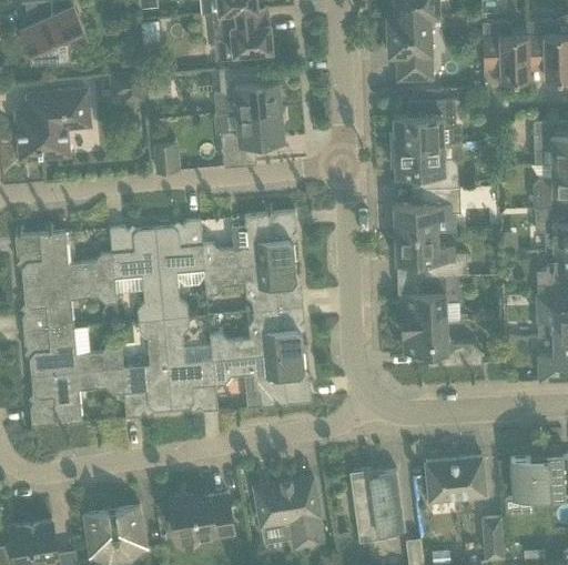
[(27,26),(19,29),(29,52),(30,67),(56,64),(54,40),(83,28),(73,6),(67,8),(63,0),(24,3),(27,26)]
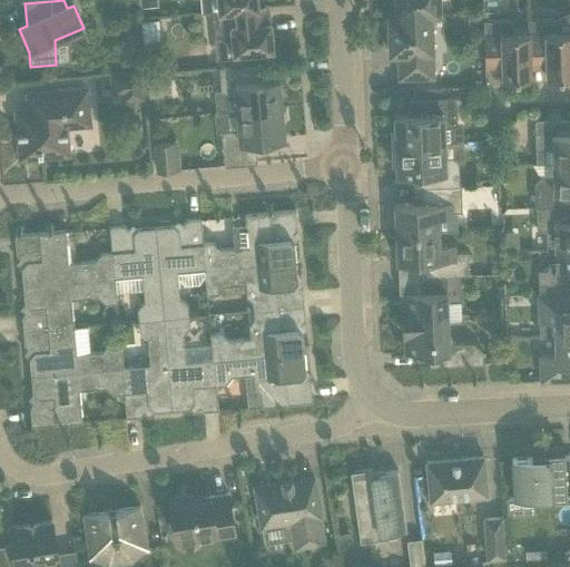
[(217,0),(219,15),(256,11),(258,11),(257,0),(217,0)]
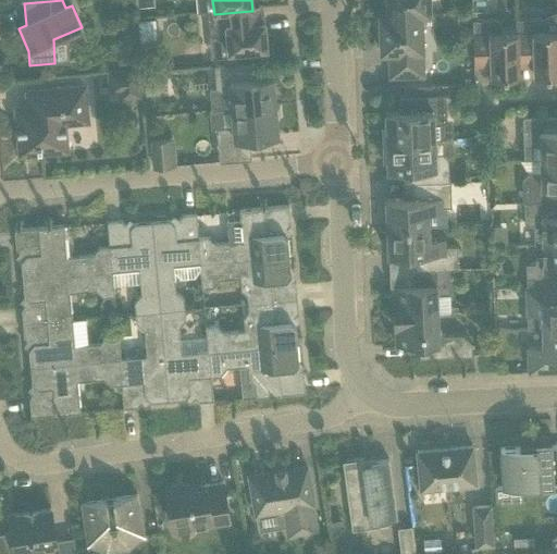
[(379,17),(430,16),(429,0),(385,0),(383,3),(384,16),(379,17)]
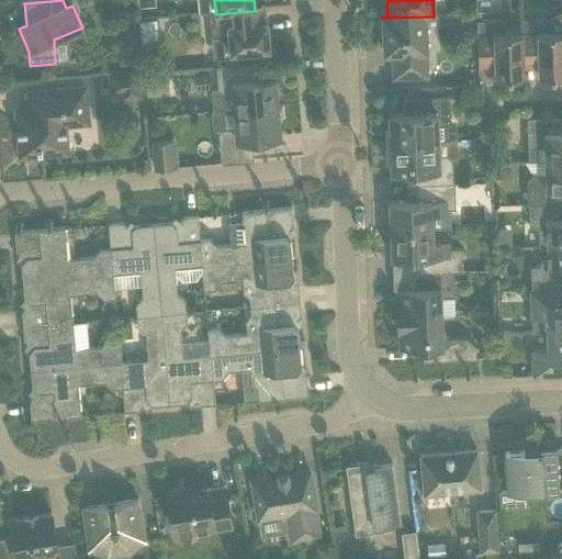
[(216,14),(210,14),(211,38),(229,44),(229,55),(235,55),(235,59),(250,58),(249,54),(269,52),(267,24),(254,25),(253,11),(216,14)]
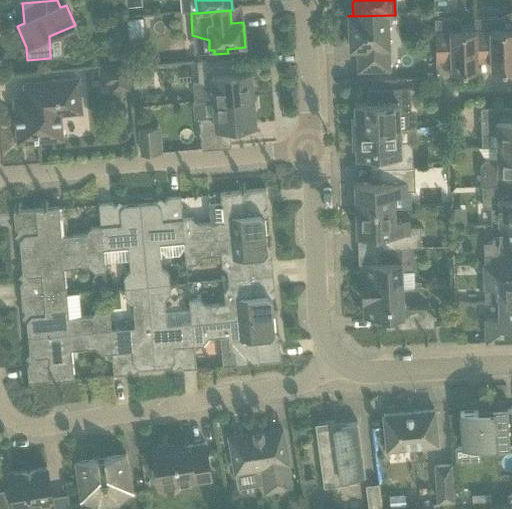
[(395,15),(348,16),(348,19),(345,23),(345,30),(349,34),(349,50),(357,50),(358,73),(389,72),(387,16),(395,15)]
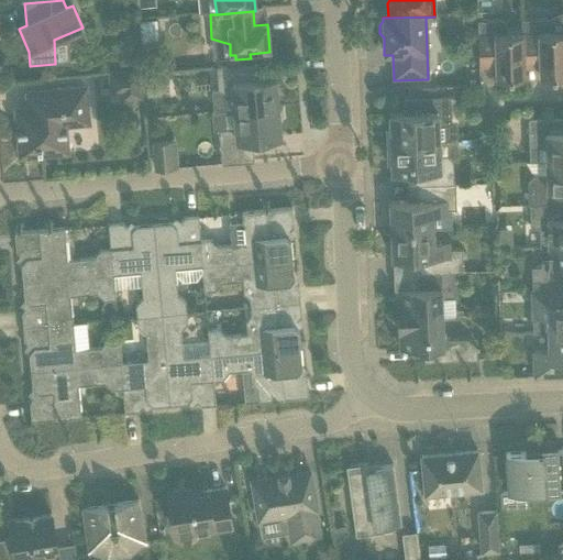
[(157,22),(139,24),(141,40),(158,37),(157,22)]
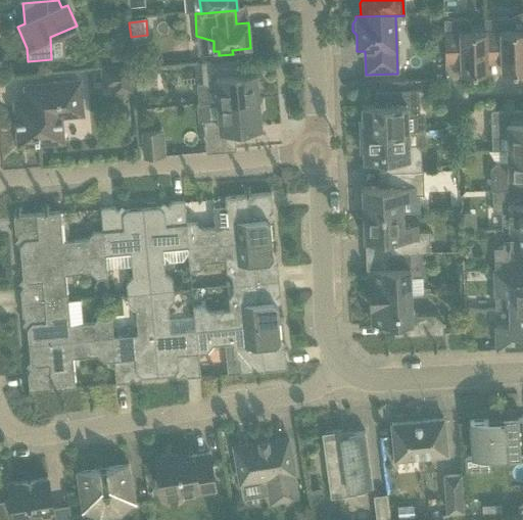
[(508,20),(485,21),(485,33),(486,59),(501,59),(501,66),(501,73),(514,73),(516,75),(522,74),(522,32),(511,33),(511,28),(508,20)]
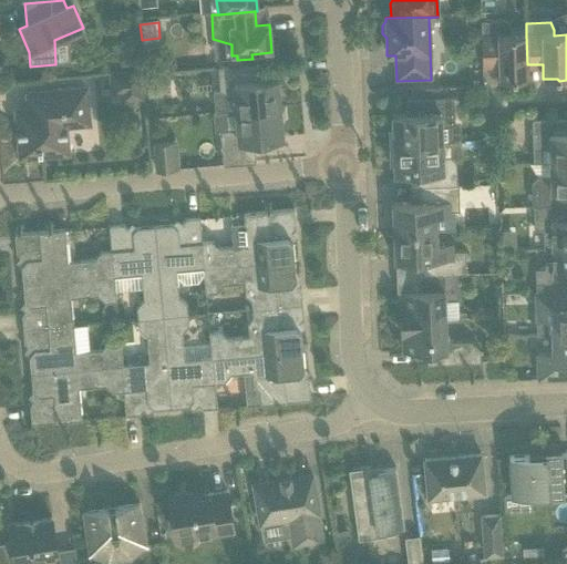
[(507,23),(481,24),(482,65),(498,65),(500,72),(500,81),(513,80),(515,82),(527,82),(527,71),(527,64),(526,36),(511,37),(511,31),(507,23)]
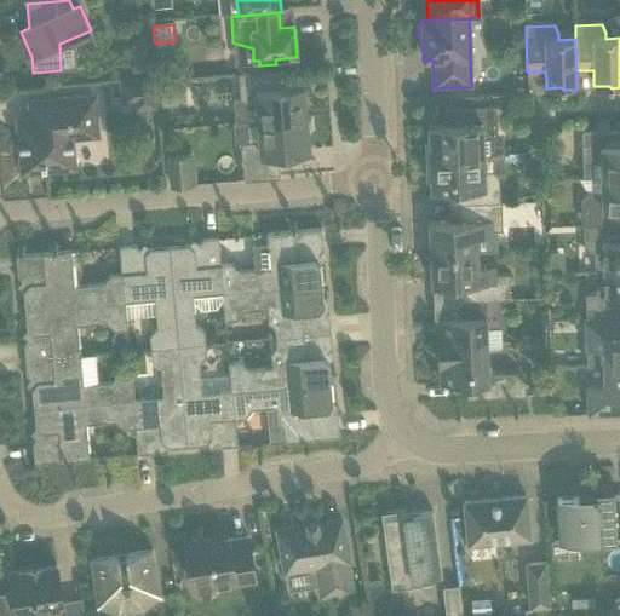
[(258,124),(305,120),(303,88),(297,90),(288,86),(283,86),(282,73),(237,76),(240,103),(257,108),(258,124)]
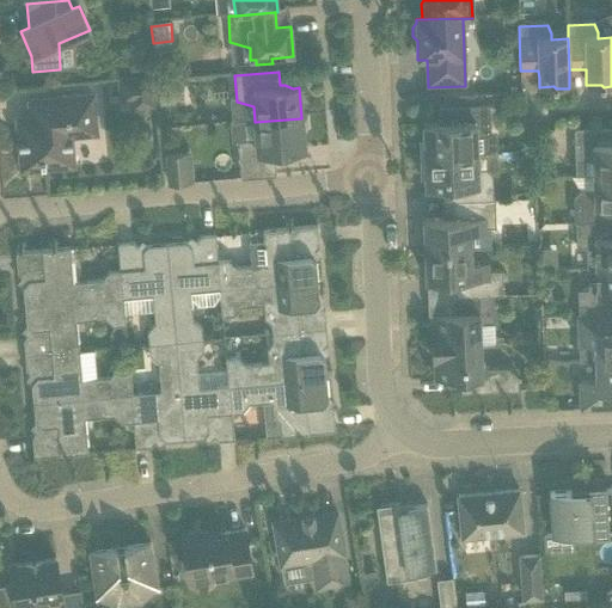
[(118,106),(129,106),(130,112),(154,111),(152,80),(117,83),(118,106)]
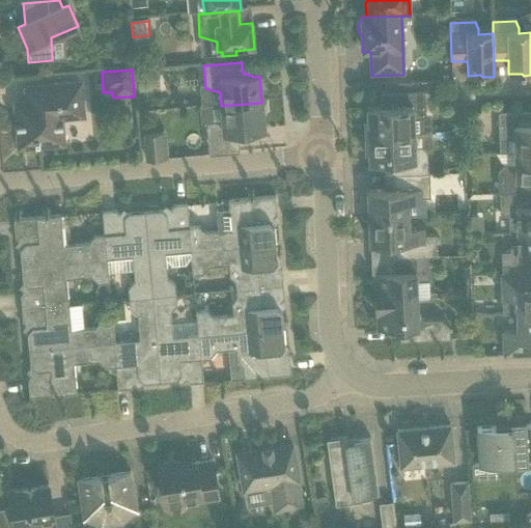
[(150,75),(137,76),(139,93),(152,92),(150,75)]
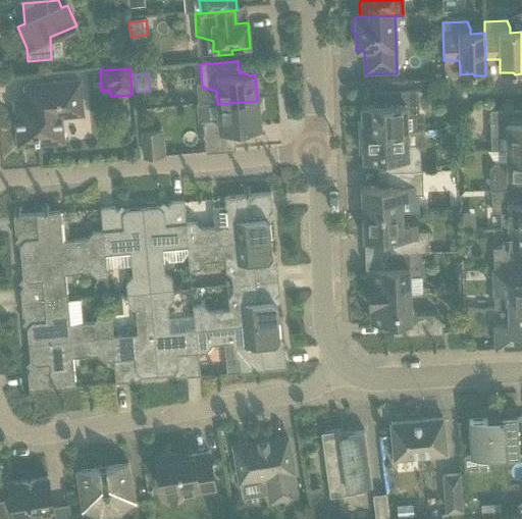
[(61,143),(59,118),(82,116),(79,84),(25,89),(27,103),(15,104),(19,147),(61,143)]
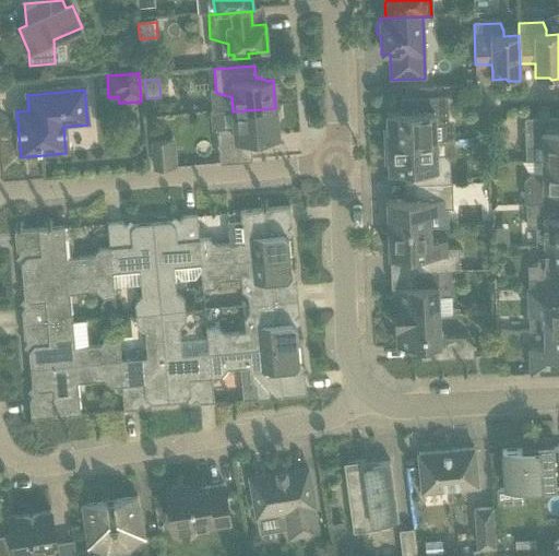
[(384,144),(436,142),(435,127),(443,127),(448,121),(447,98),(401,99),(401,102),(405,101),(406,115),(403,119),(399,116),(387,116),(387,128),(384,131),(384,144)]
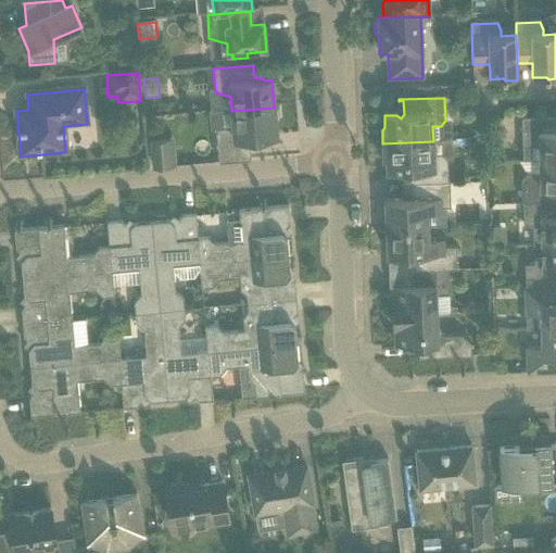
[(274,108),(231,111),(232,129),(216,130),(218,164),(250,162),(249,143),(256,143),(262,139),(276,138),(275,123),(279,121),(278,112),(274,110),(274,108)]
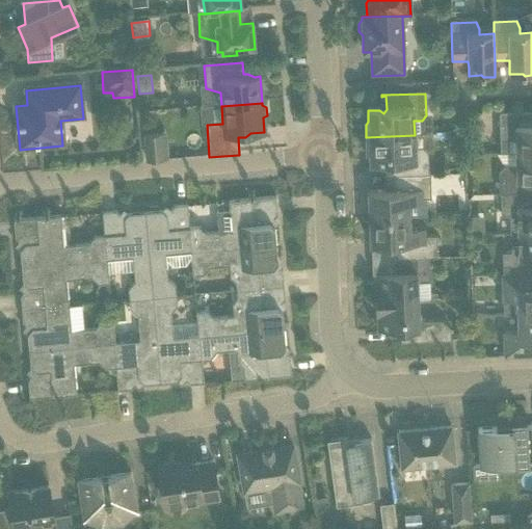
[(516,155),(531,154),(531,113),(499,114),(500,136),(506,142),(515,141),(516,155)]
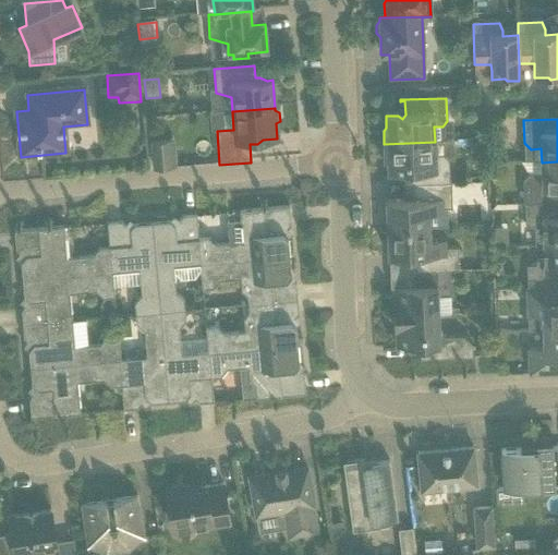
[(435,142),(384,144),(385,157),(388,160),(388,172),(400,171),(403,168),(408,171),(408,185),(403,185),(404,186),(414,186),(449,185),(449,161),(444,157),(435,157),(435,142)]
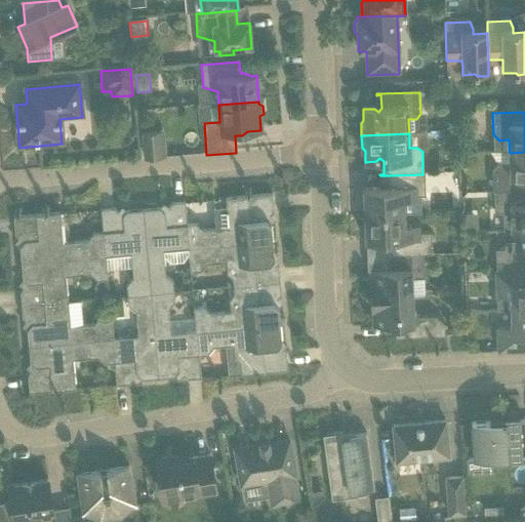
[(143,135),(145,160),(165,158),(164,148),(161,149),(159,134),(143,135)]
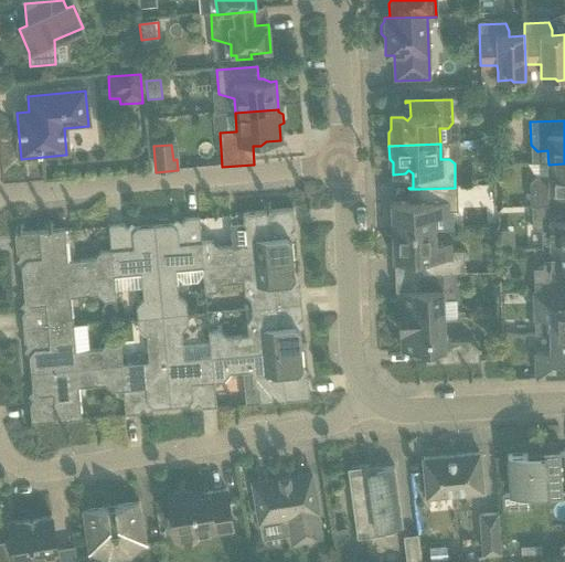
[(564,163),(548,165),(548,179),(536,179),(530,186),(530,208),(531,208),(564,207),(564,163)]
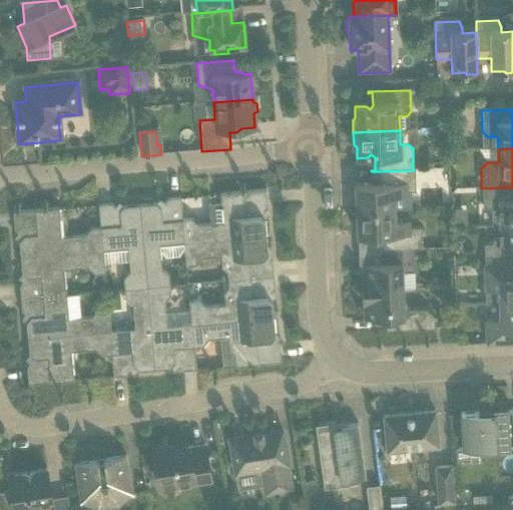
[(413,170),(381,171),(382,185),(355,186),(356,212),(395,210),(394,198),(401,198),(401,193),(416,193),(415,170),(413,170)]
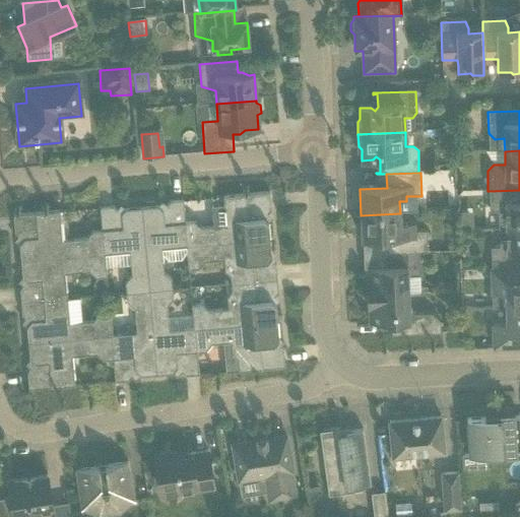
[(519,190),(489,191),(490,213),(499,212),(499,217),(506,217),(507,231),(519,230),(519,190)]
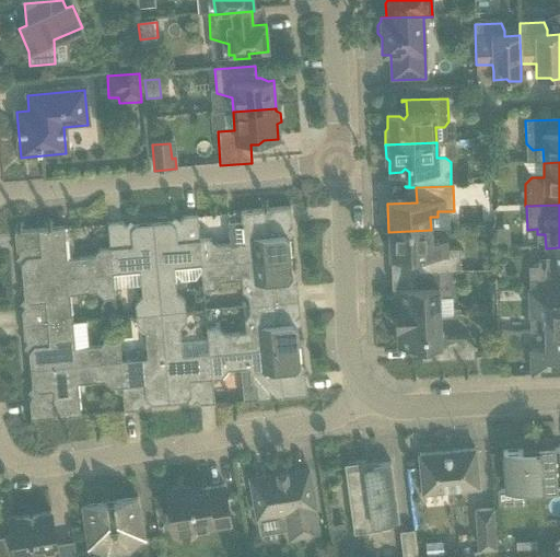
[(209,242),(200,242),(198,242),(200,267),(291,259),(289,242),(284,238),(292,228),(290,210),(241,215),(243,246),(217,248),(209,242)]
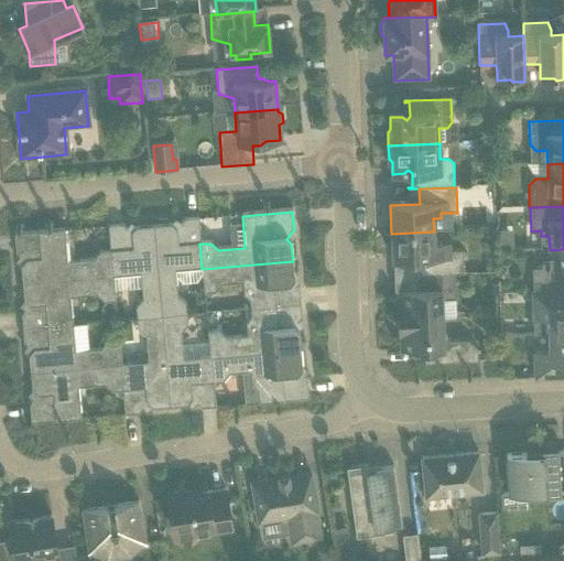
[(171,226),(153,228),(162,319),(186,315),(186,305),(177,299),(175,272),(202,270),(202,269),(199,244),(202,244),(198,219),(184,220),(176,230),(171,226)]
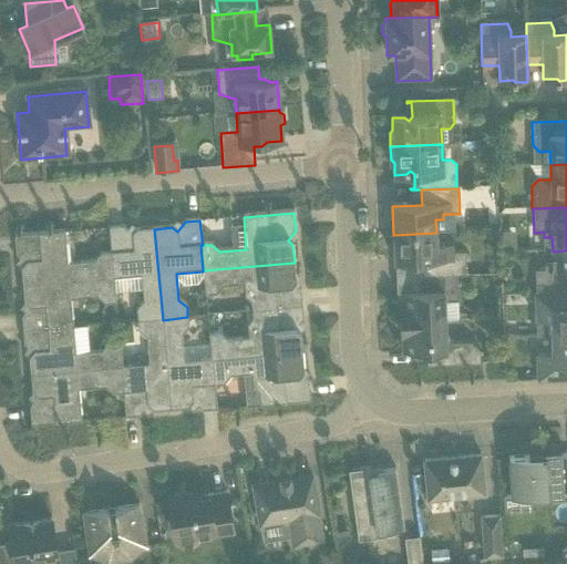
[(163,320),(154,229),(136,231),(133,236),(123,227),(109,229),(111,254),(112,254),(114,278),(114,279),(141,277),(143,304),(136,311),(137,322),(163,320)]
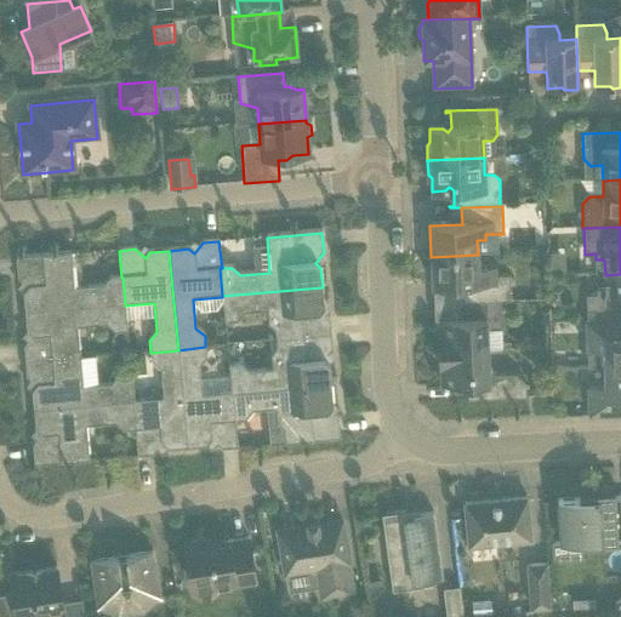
[(123,278),(121,278),(110,278),(103,287),(74,290),(70,255),(16,260),(17,280),(28,289),(23,295),(26,314),(125,304),(123,278)]
